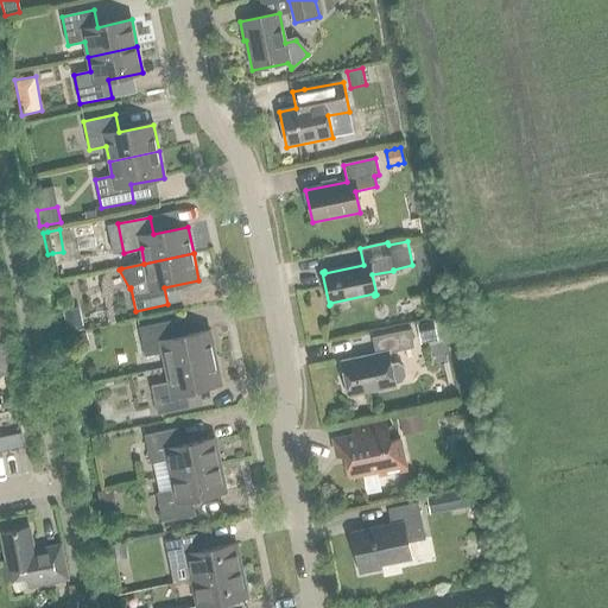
[(67,329),(69,329),(83,325),(80,308),(64,310),(63,310),(67,329)]
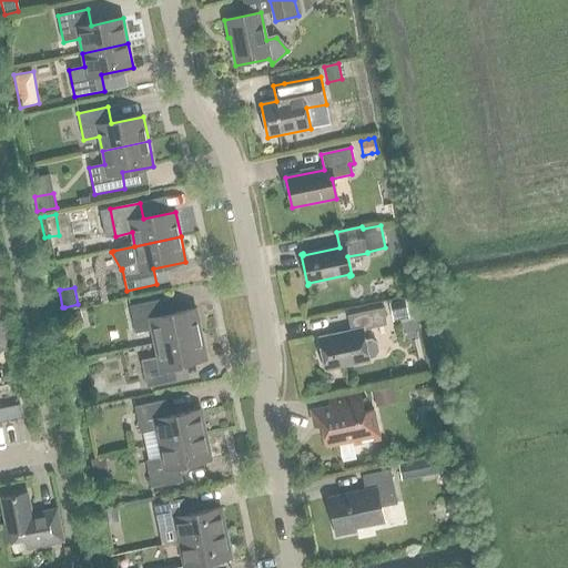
[(201,334),(195,310),(163,316),(160,301),(130,306),(135,334),(152,331),(155,344),(201,334)]
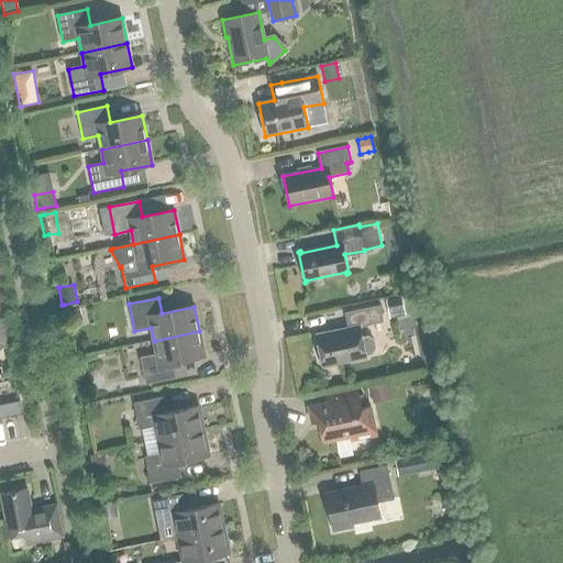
[(398,299),(386,301),(387,310),(399,307),(404,307),(401,298),(398,299)]
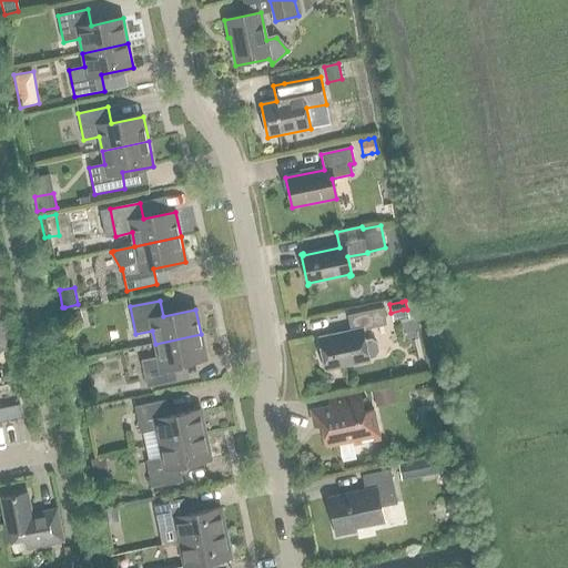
[(325,371),(327,371),(326,369),(367,361),(367,362),(368,362),(368,358),(375,357),(378,352),(376,343),(372,340),(365,342),(363,331),(386,325),(383,310),(348,316),(352,332),(321,338),(320,337),(318,338),(325,371)]
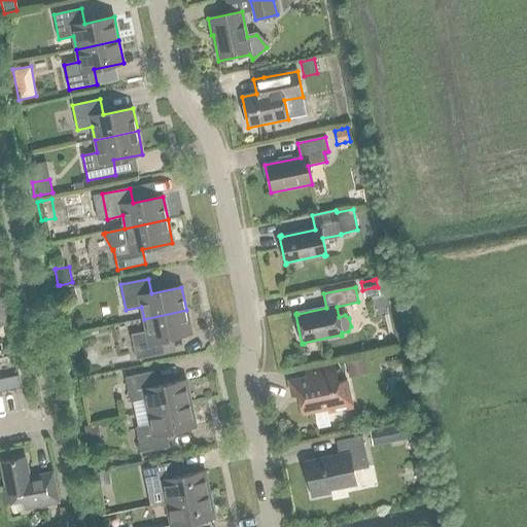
[(76,301),(73,289),(62,292),(65,304),(76,301)]
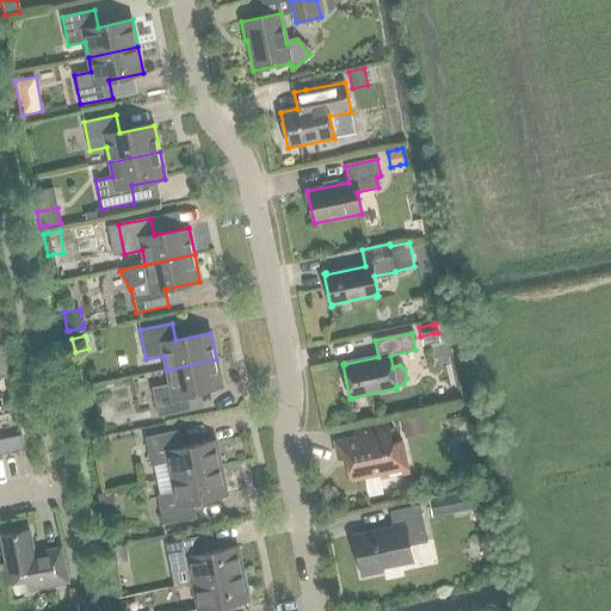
[(186,394),(221,387),(216,359),(167,370),(170,384),(152,388),(158,418),(190,411),(186,394)]
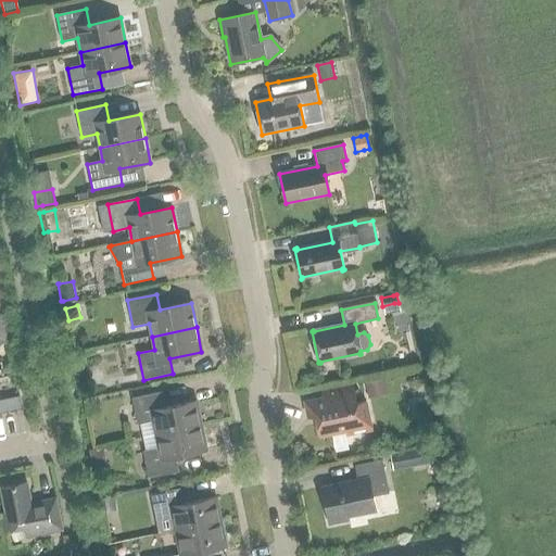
[(388,395),(383,378),(364,382),(368,400),(388,395)]
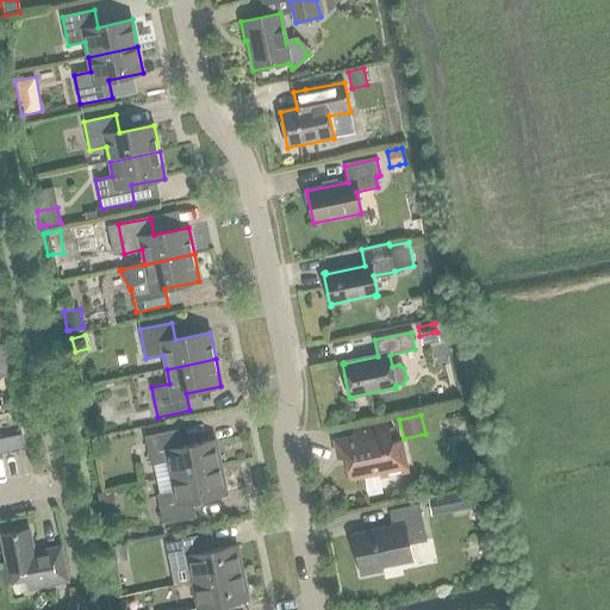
[(337,459),(346,456),(350,480),(380,474),(380,479),(408,473),(402,441),(391,443),(387,424),(354,430),(355,436),(334,441),(337,459)]
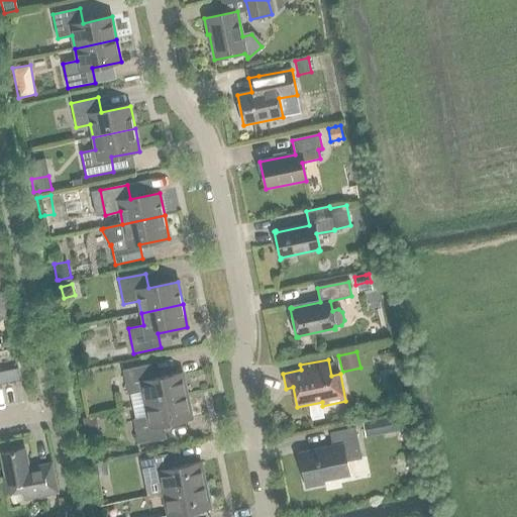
[(187,396),(183,374),(153,379),(150,365),(123,371),(128,395),(142,392),(145,405),(187,396)]
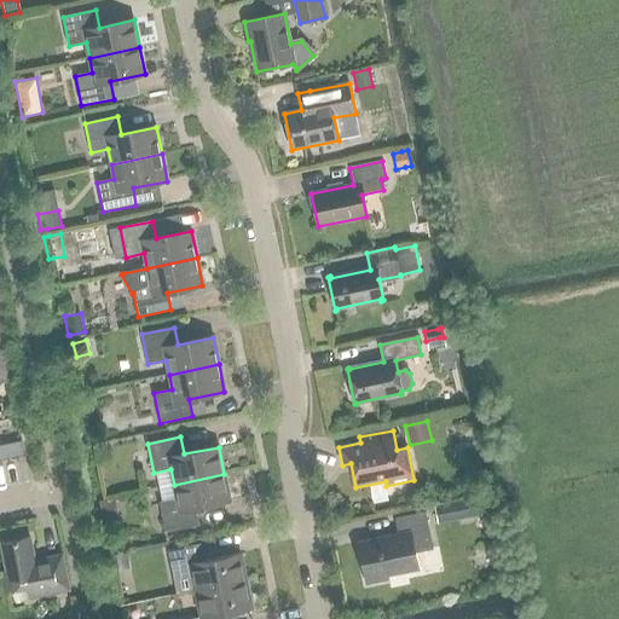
[(195,508),(230,502),(224,474),(174,485),(177,499),(160,503),(166,532),(198,526),(195,508)]
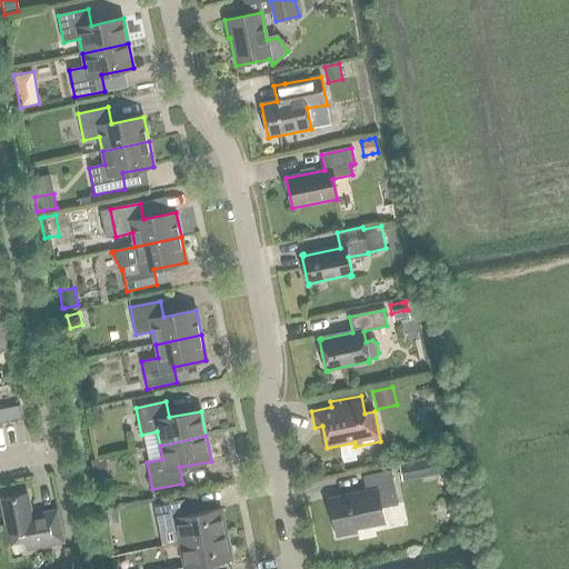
[(442,470),(439,456),(431,458),(411,462),(415,477),(442,470)]
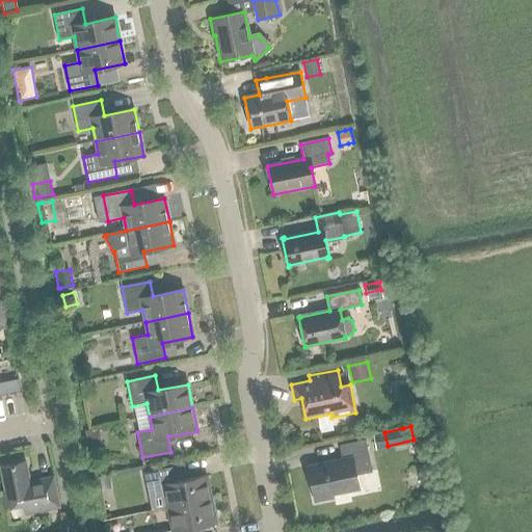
[(102,442),(99,427),(88,429),(84,430),(87,444),(91,444),(102,442)]
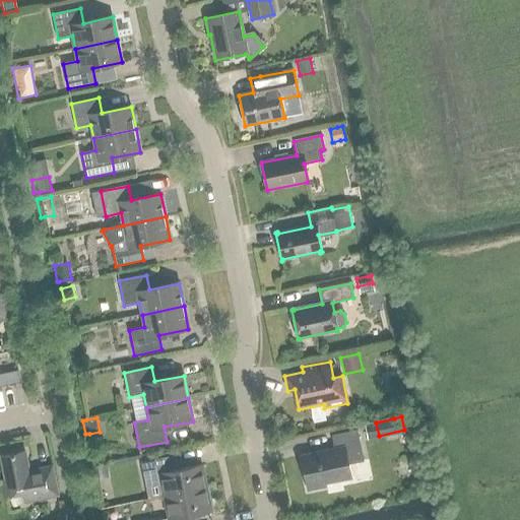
[(350,477),(347,465),(364,462),(356,431),(331,436),(334,450),(302,457),(309,491),(326,486),(325,482),(350,477)]
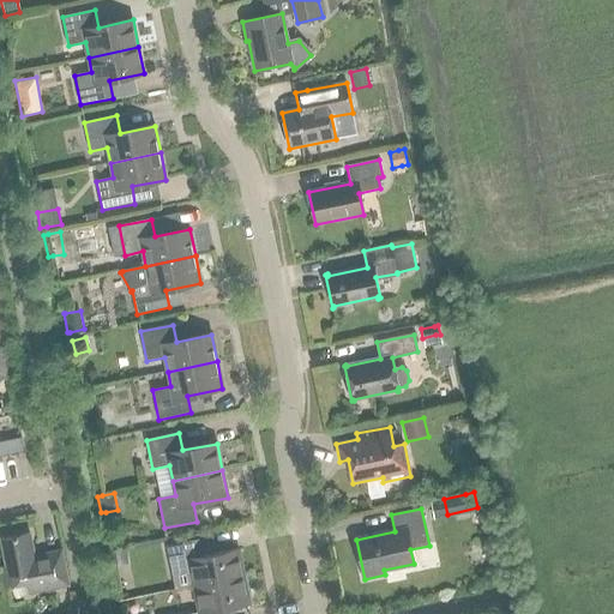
[(68,585),(61,551),(34,557),(29,534),(0,540),(6,567),(0,569),(4,587),(29,582),(31,593),(68,585)]
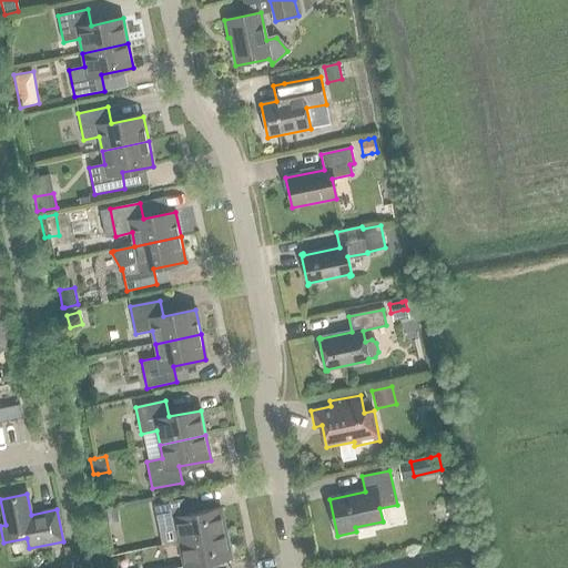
[(184,499),(154,506),(160,533),(162,546),(180,543),(225,534),(221,508),(188,515),(184,499)]
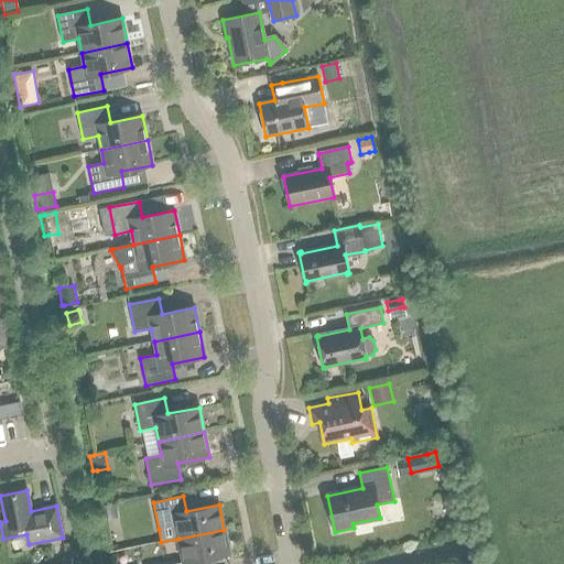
[(193,563),(193,562),(229,554),(224,530),(179,539),(183,562),(173,563),(193,563)]
